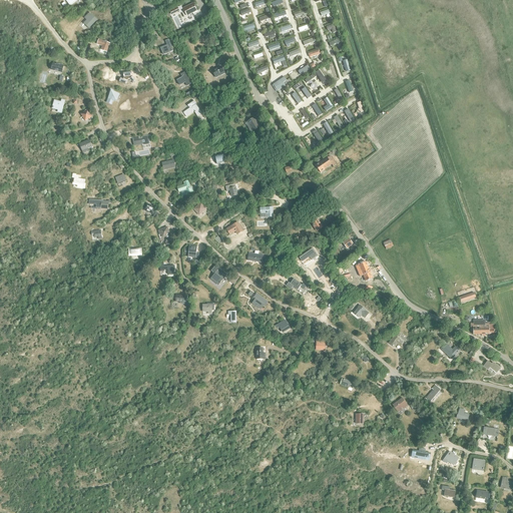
[(183,8),(187,16),(196,11),(193,4),(183,8)]
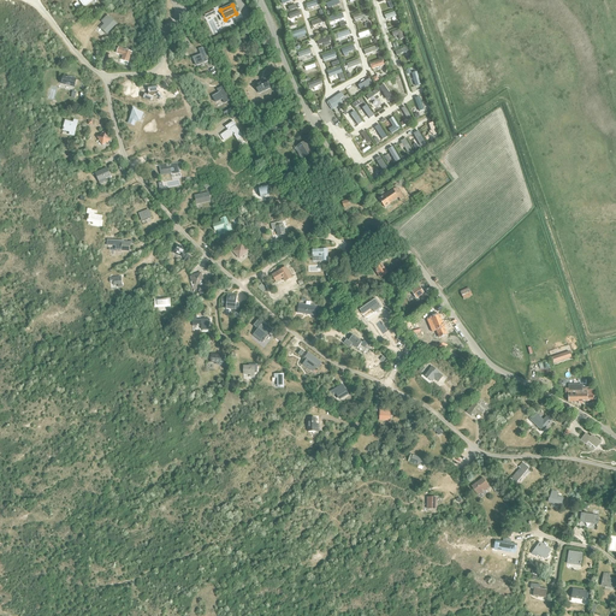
[(100,29),(107,35),(117,24),(107,16),(104,21),(106,23),(100,29)]
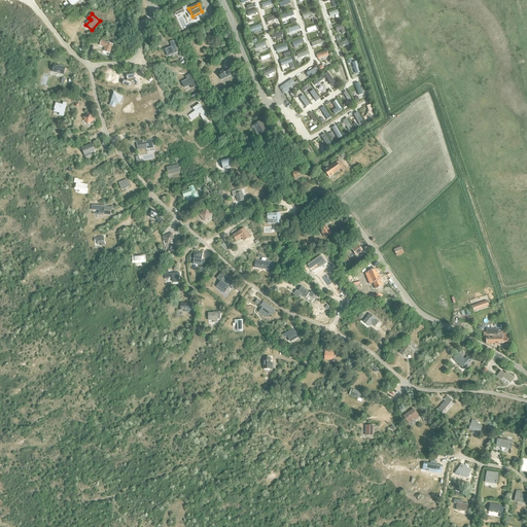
[(343,25),(336,28),(337,32),(341,30),(342,34),(346,33),(343,25)]
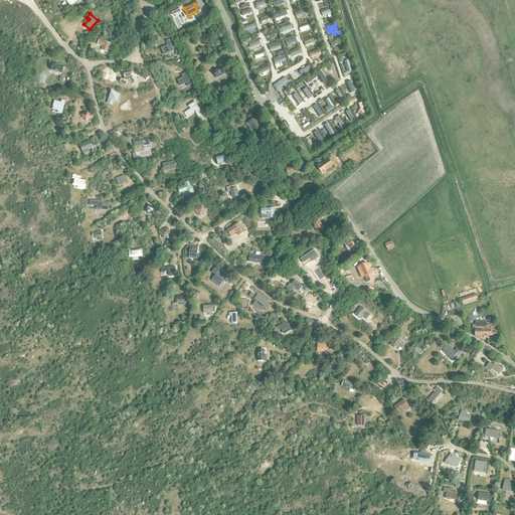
[(103,46),(102,50),(107,52),(110,45),(111,46),(112,44),(100,40),(98,44),(103,46)]
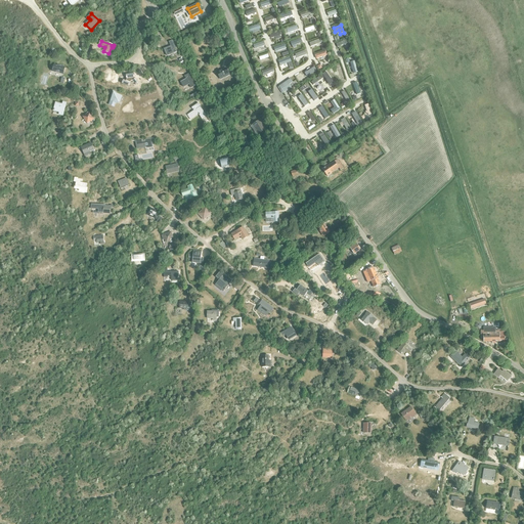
[(170,46),(164,49),(167,56),(177,52),(172,41),(169,42),(170,46)]
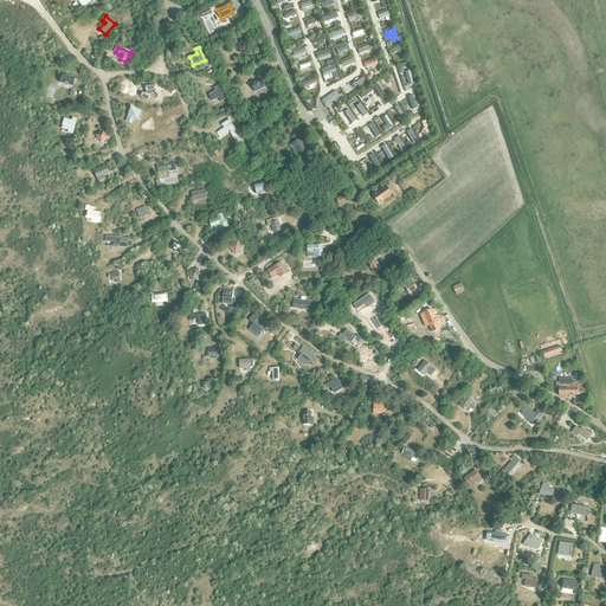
[(330,51),(317,56),(318,60),(331,56),(330,51)]
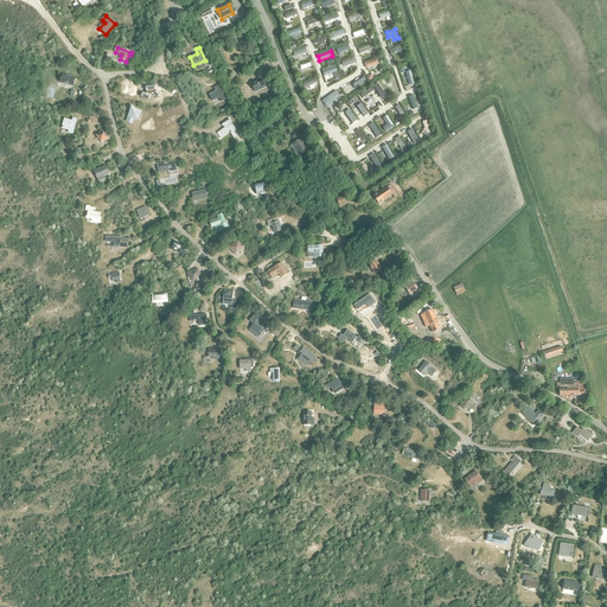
[(378,61),(365,65),(366,70),(379,65),(378,61)]
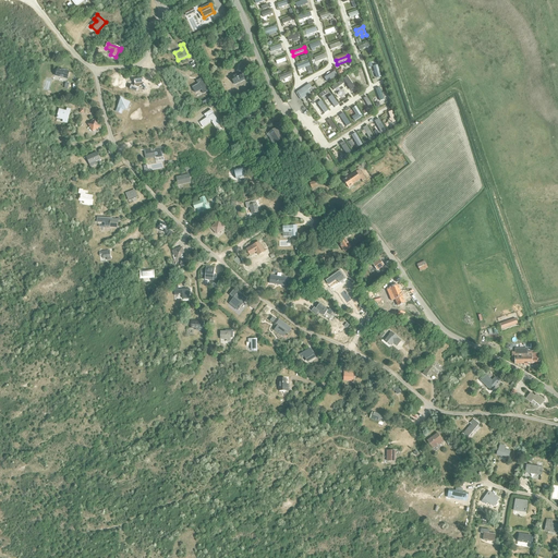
[(308,61),(296,65),(299,70),(310,65),(308,61)]
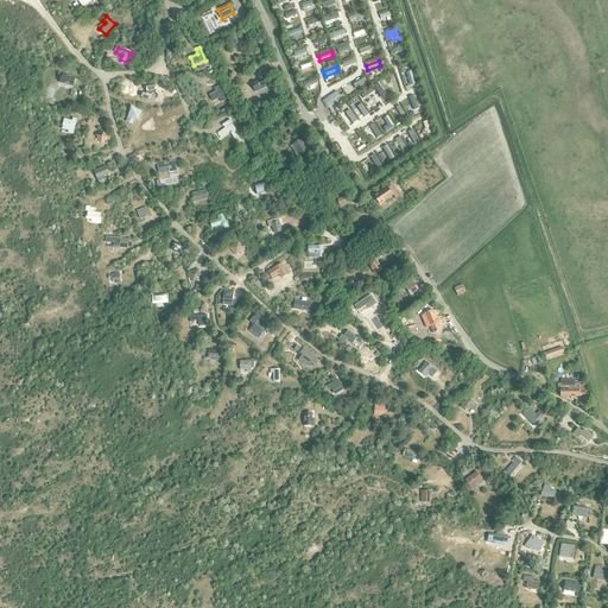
[(63,75),(61,83),(74,87),(75,78),(63,75)]
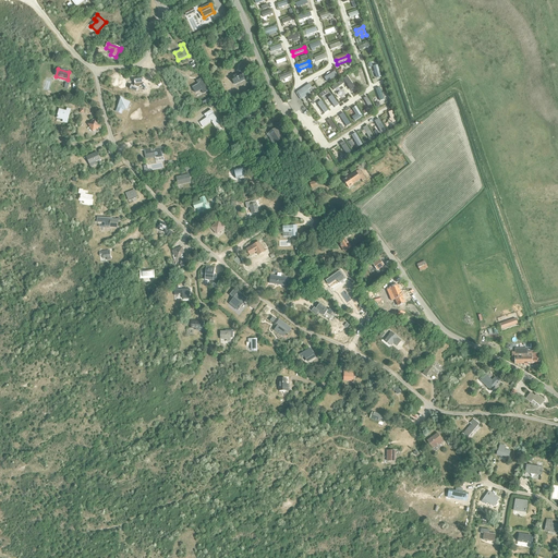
[(237,74),(231,77),(234,84),(240,82),(244,80),(241,73),(237,75),(237,74)]
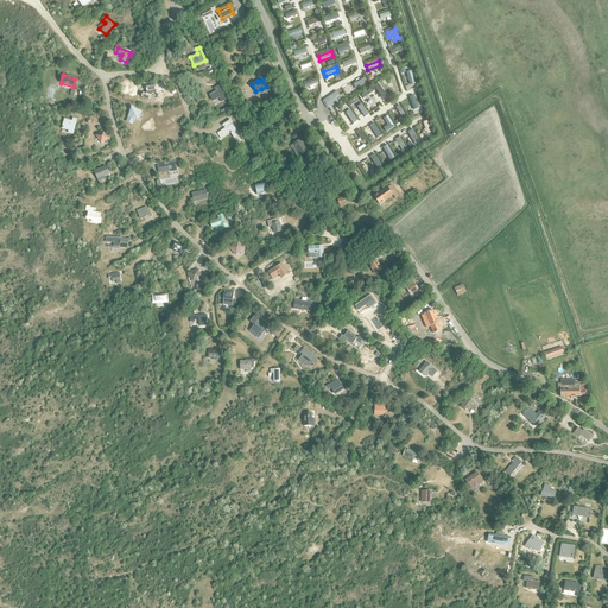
[(316,80),(304,86),(305,90),(318,84),(316,80)]
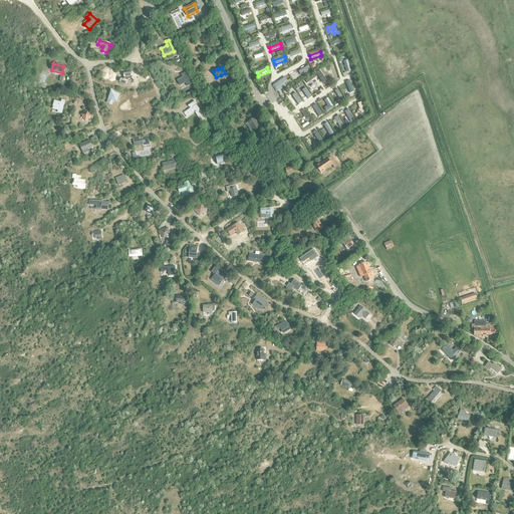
[(137,81),(133,72),(122,72),(117,81),(117,85),(125,85),(125,82),(131,79),(133,83),(137,81)]
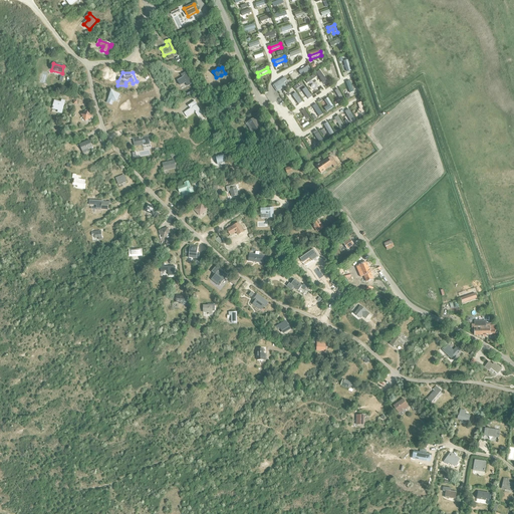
[(183,77),(177,80),(180,85),(185,82),(188,86),(192,84),(186,72),(181,74),(183,77)]
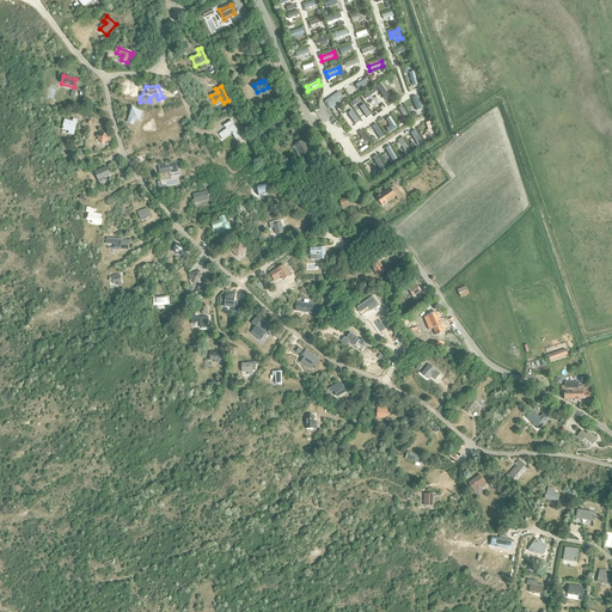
[(331,109),(337,105),(340,103),(337,99),(342,97),(340,92),(326,102),(331,109)]
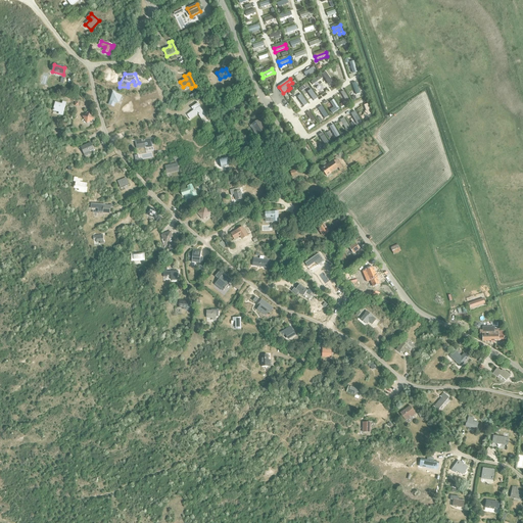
[(326,93),(320,83),(317,85),(323,94),(326,93)]
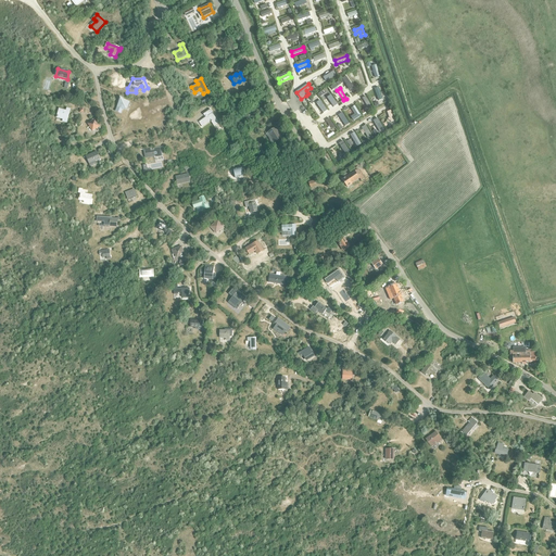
[(337,104),(330,96),(327,98),(333,106),(337,104)]
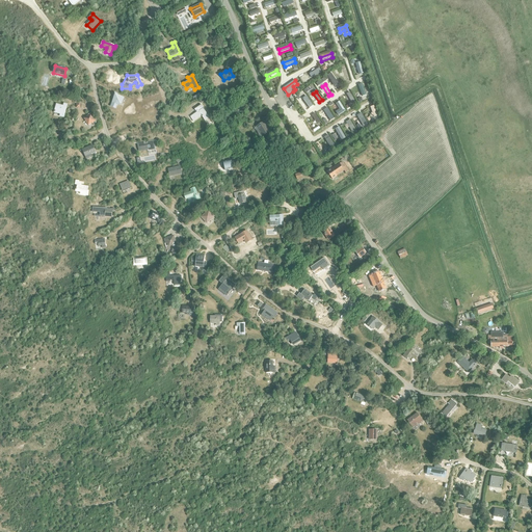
[(114,98),(112,103),(112,102),(110,107),(115,108),(116,104),(117,104),(118,102),(122,103),(124,98),(116,96),(117,94),(114,92),(112,98),(114,98)]
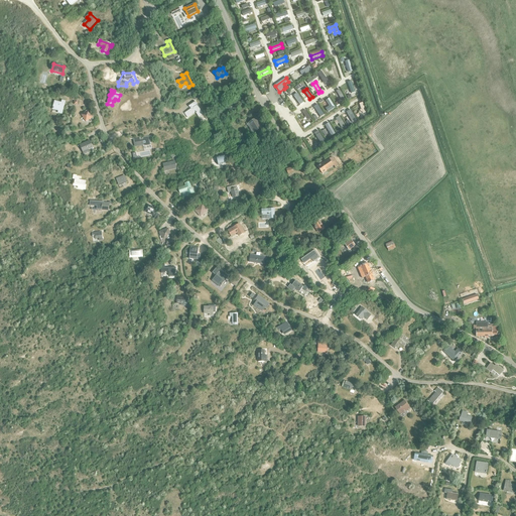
[(345,100),(340,91),(336,93),(342,102),(345,100)]
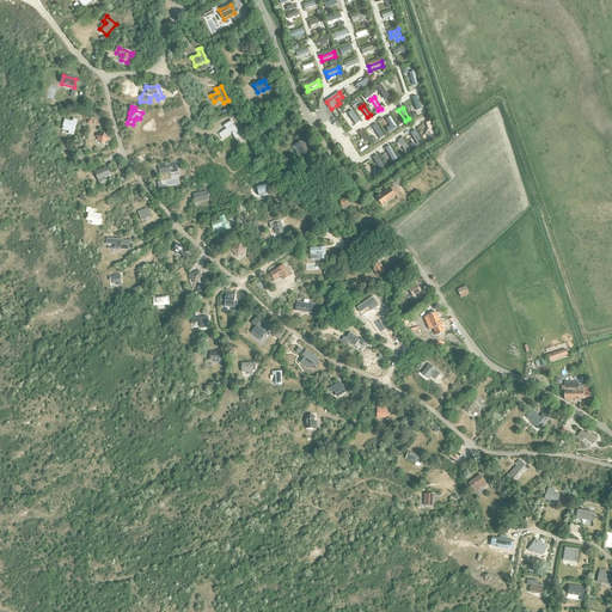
[(360,122),(353,112),(349,115),(352,118),(349,120),(352,122),(353,122),(355,126),(360,122)]
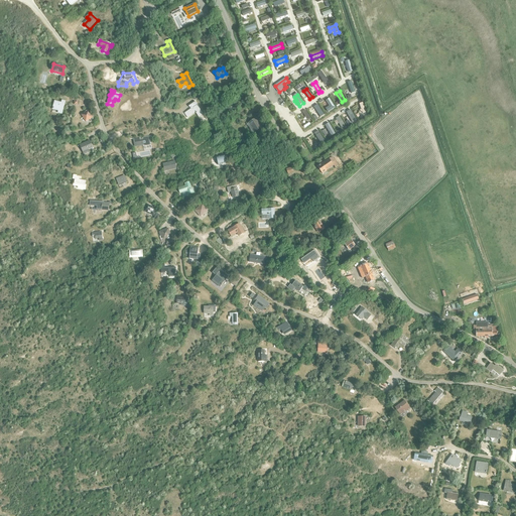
[(334,107),(328,98),(325,100),(331,109),(334,107)]
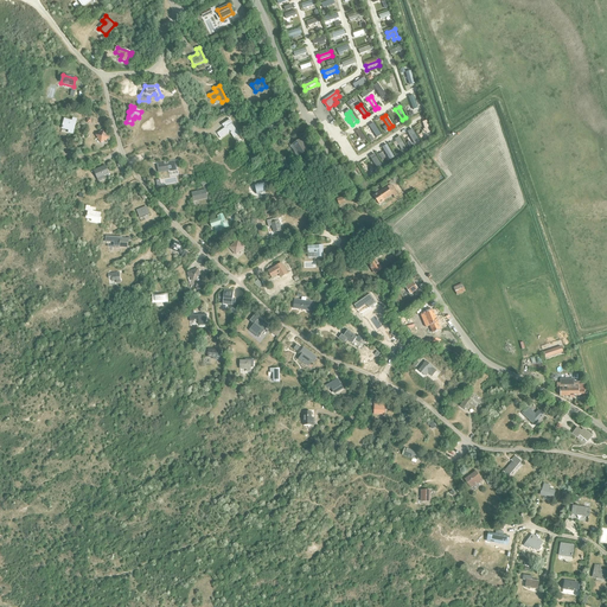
[(69,133),(72,134),(77,120),(74,119),(72,121),(64,119),(62,128),(69,129),(69,133)]
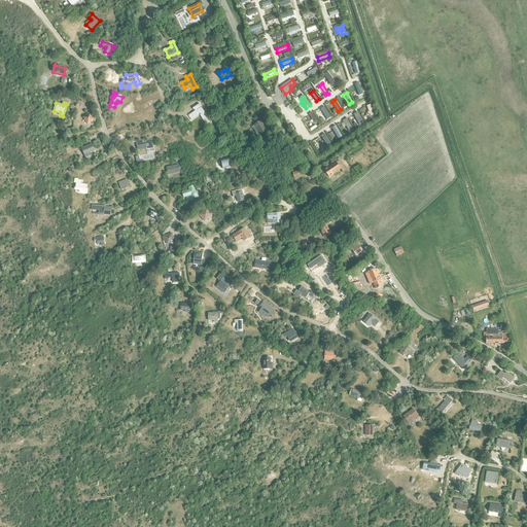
[(201,115),(203,118),(207,116),(201,107),(202,107),(200,104),(192,108),(194,111),(195,110),(195,111),(188,116),(190,119),(200,113),(200,114),(201,115)]
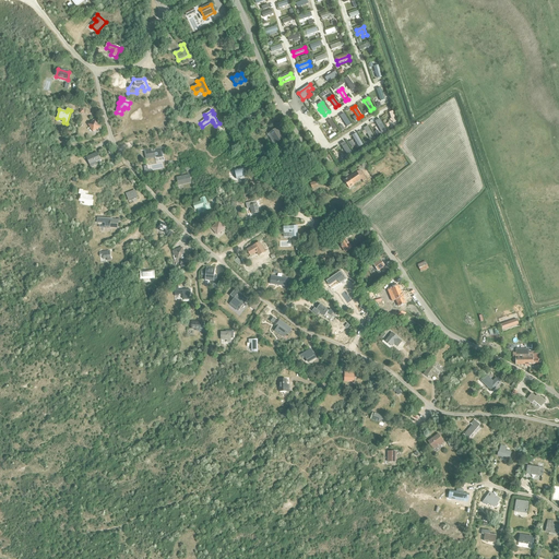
[(348,120),(343,111),(339,114),(345,122),(348,120)]
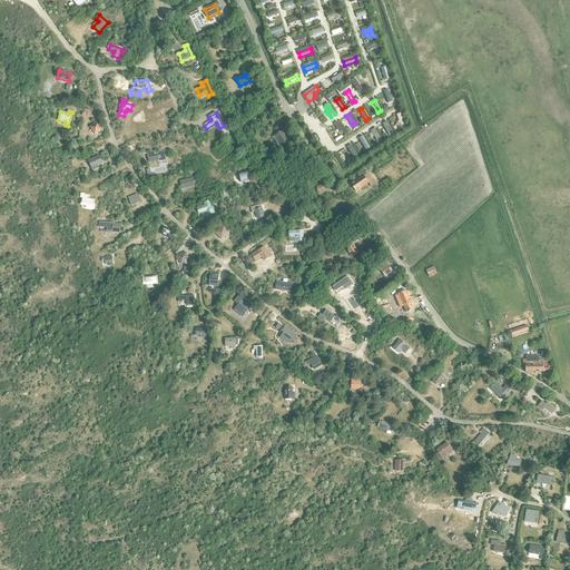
[(94,124),(95,125),(90,127),(95,135),(102,130),(98,124),(99,124),(98,120),(94,124)]
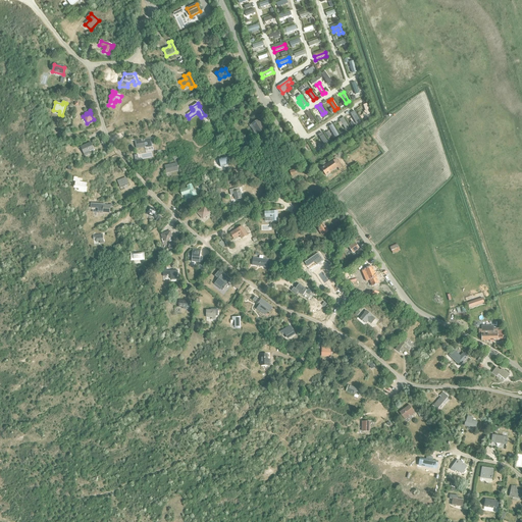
[(314,119),(308,110),(305,112),(311,121),(314,119)]
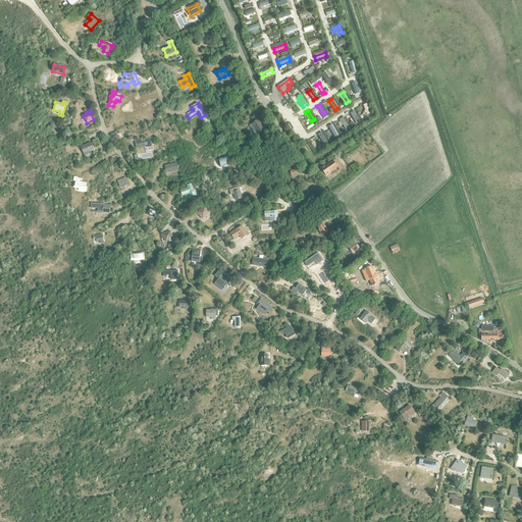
[(360,121),(354,112),(351,114),(357,123),(360,121)]
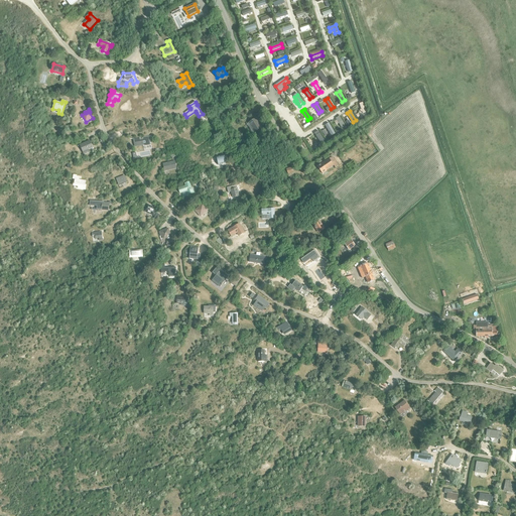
[(344,125),(339,116),(335,118),(341,127),(344,125)]
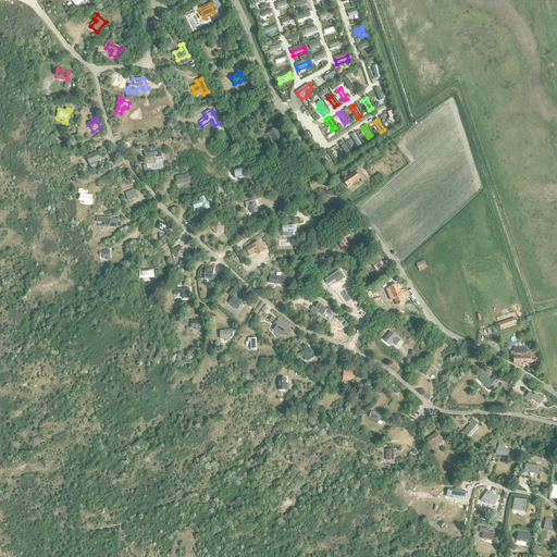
[(269,133),(275,143),(282,138),(275,128),(269,133)]
